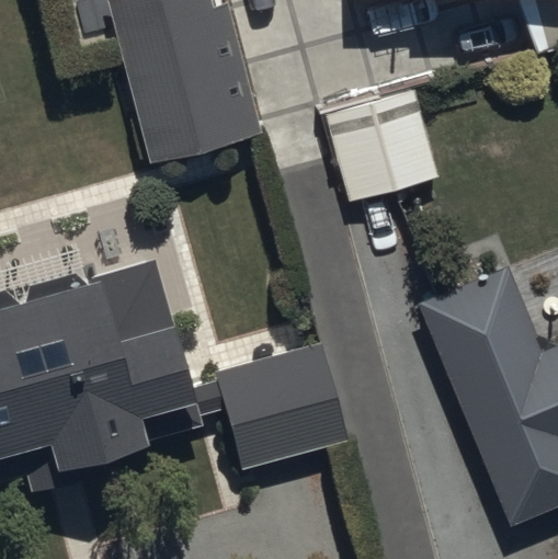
[(106,0),(148,166),(261,137),(227,0),(106,0)]
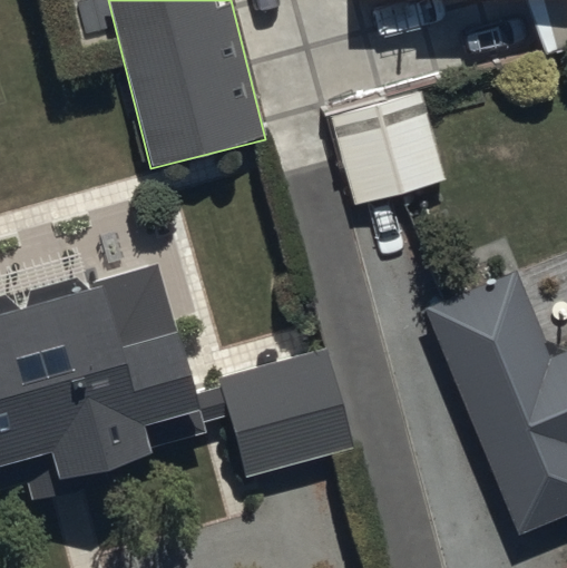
[(440,0),(524,1),(546,57),(566,50),(566,0),(440,0)]
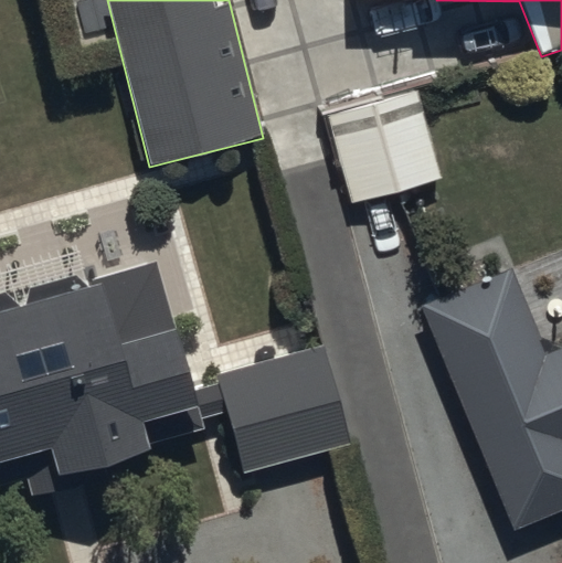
[(419,92),(330,115),(352,203),(442,180),(419,92)]
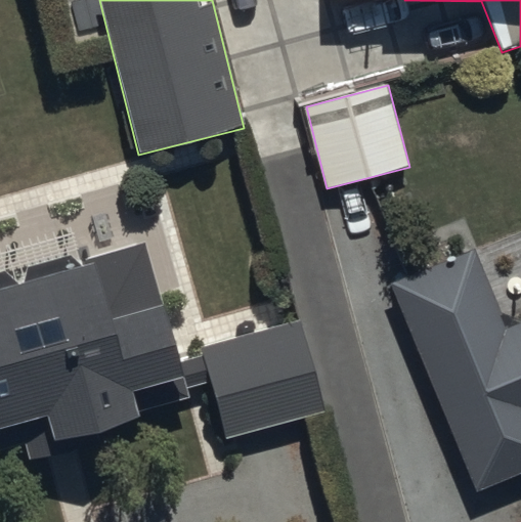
[(0,449),(24,443),(28,460),(85,445),(82,434),(137,420),(136,414),(184,401),(160,309),(163,308),(145,243),(82,260),(83,267),(72,269),(69,255),(0,272),(0,449)]
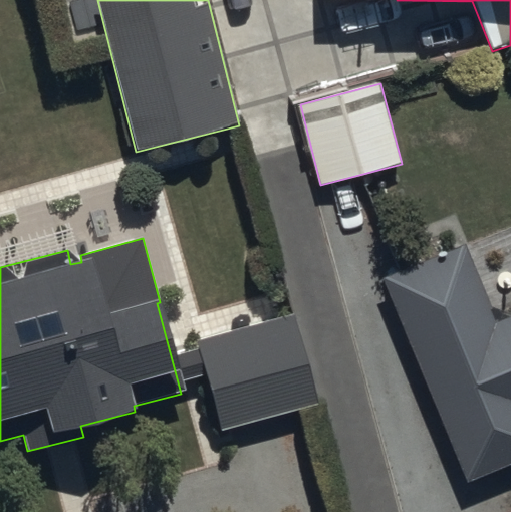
[(466,244),(382,277),(467,481),(510,462),(510,313),(492,305),(466,244)]
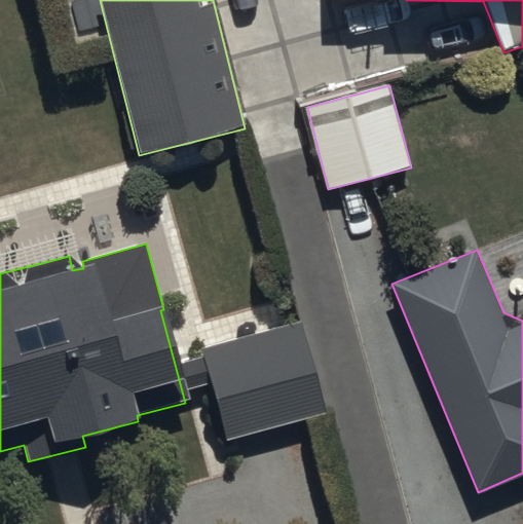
[(299,321),(201,348),(227,441),(326,413),(299,321)]
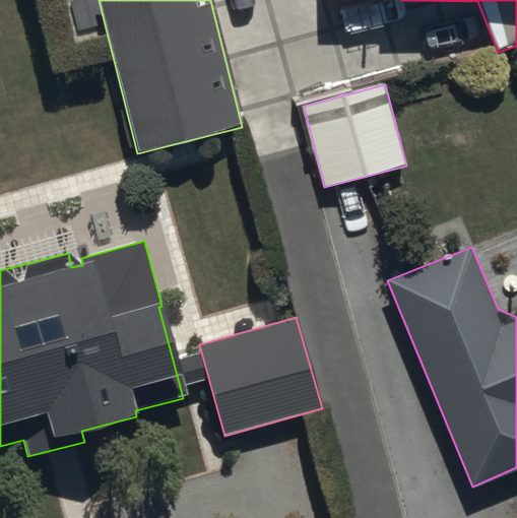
All buildings are outlined.
